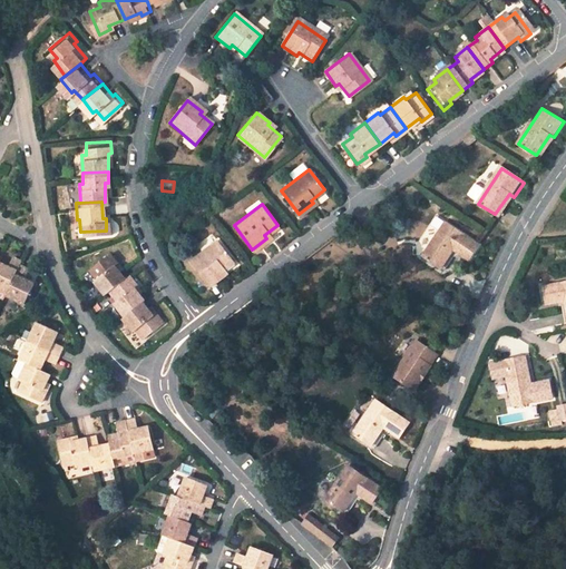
[(475,264),(485,248),(452,227),(430,260),(448,272),(464,248),(469,252),(466,257),(475,264)]
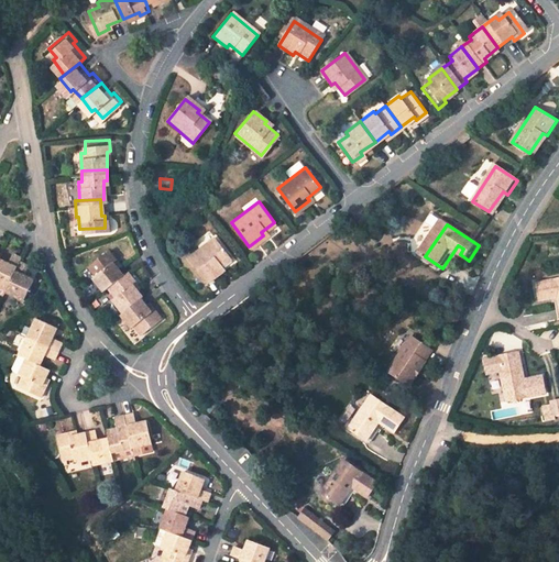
[(215,267),(228,256),(212,237),(185,257),(203,281),(216,270),(215,267)]
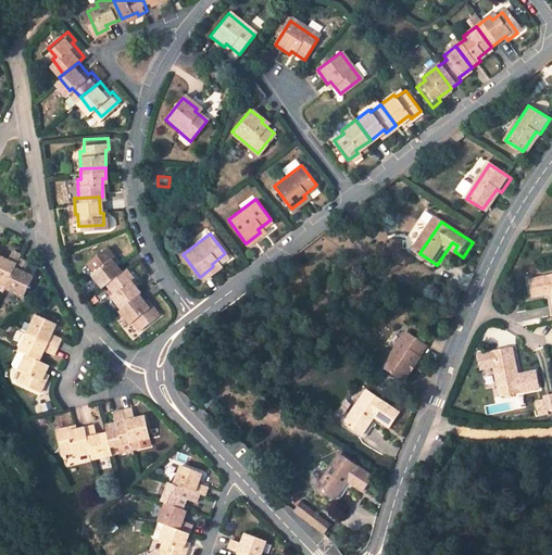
[(87,269),(97,284),(101,280),(116,268),(107,255),(110,253),(102,243),(83,259),(89,267),(87,269)]
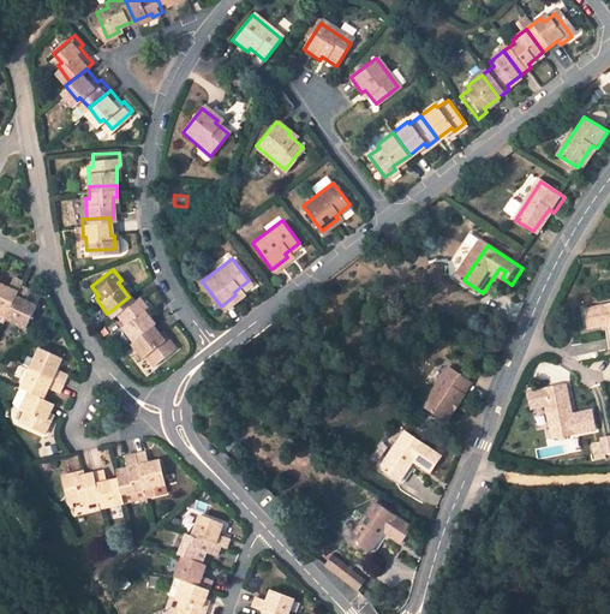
[(0,311),(3,313),(17,285),(18,281),(11,275),(4,286),(0,284),(0,311)]
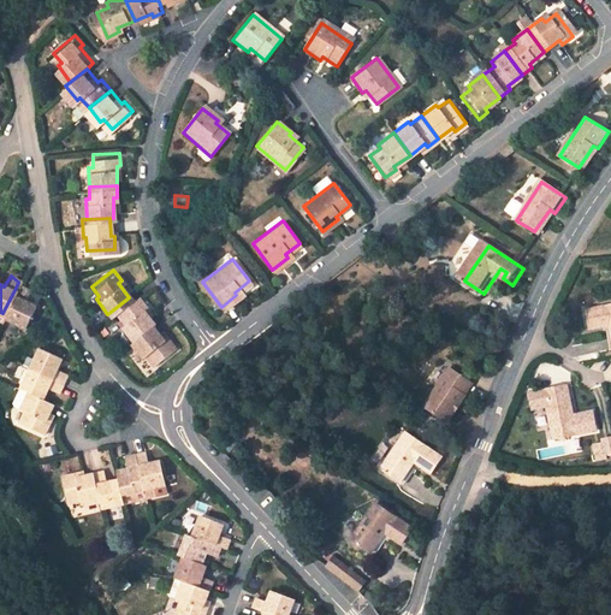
[(17,285),(3,313),(0,318),(21,329),(31,308),(19,302),(25,290),(17,285)]
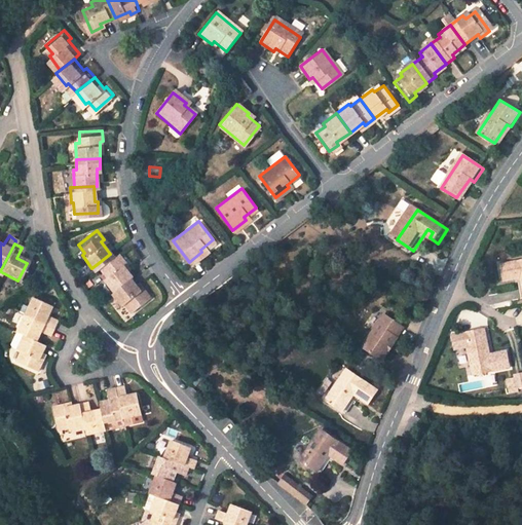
[(521,246),(513,248),(516,265),(521,263),(521,246)]
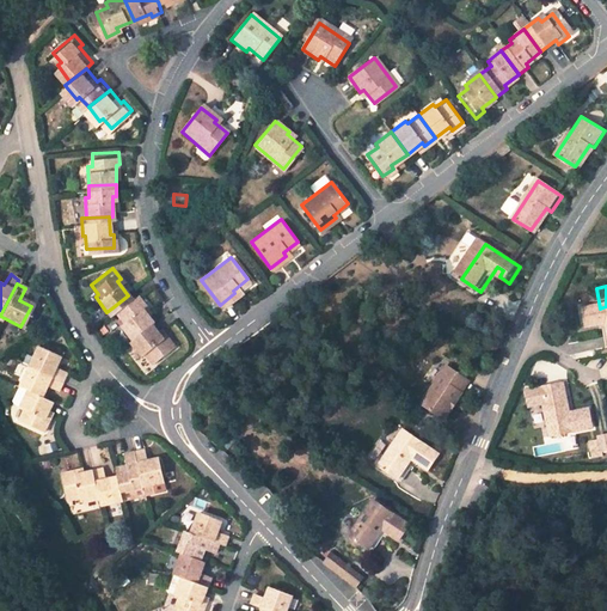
[(133,292),(128,295),(111,309),(118,318),(115,321),(126,336),(146,321),(148,319),(138,304),(140,303),(133,292)]
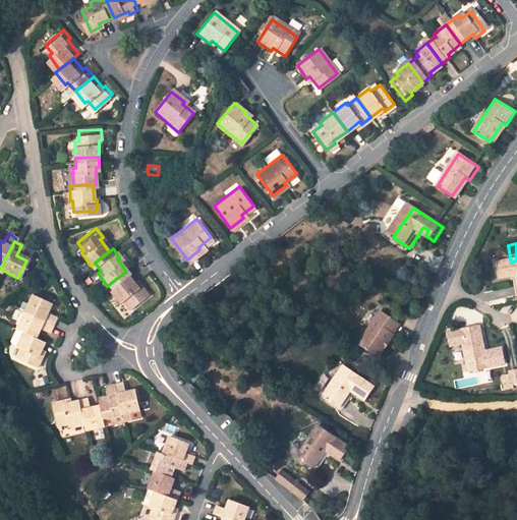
[(124,273),(107,286),(105,288),(115,300),(118,298),(124,306),(144,292),(137,284),(134,286),(124,273)]
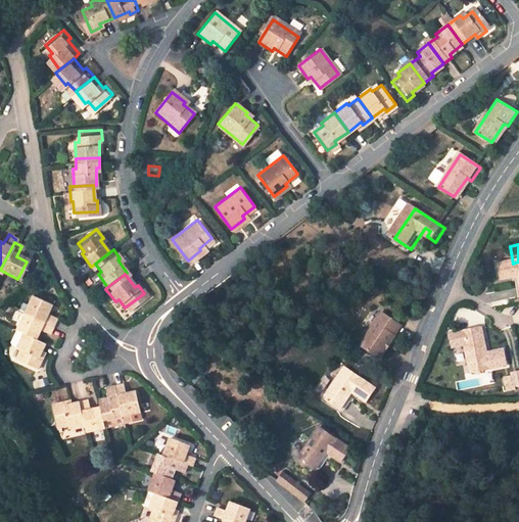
[(26,292),(16,311),(44,325),(48,317),(38,312),(43,302),(26,292)]
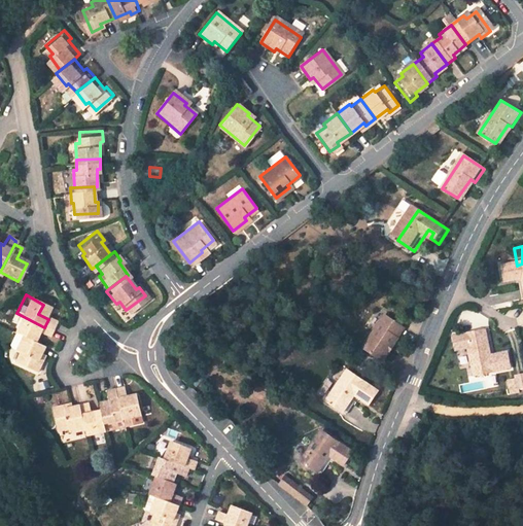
[(16,313),(8,328),(27,339),(32,328),(40,332),(44,327),(16,313)]
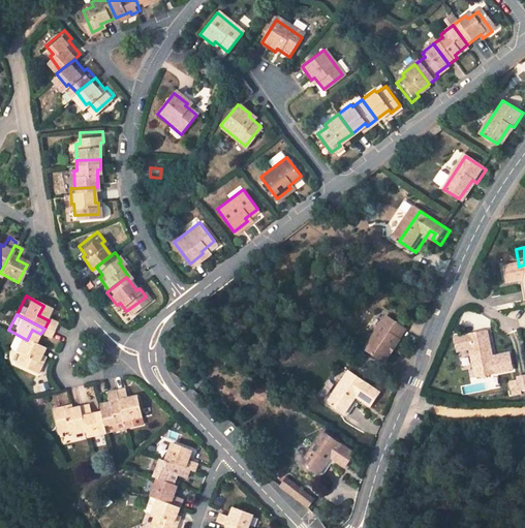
[(395,362),(415,331),(396,316),(375,349),(395,362)]
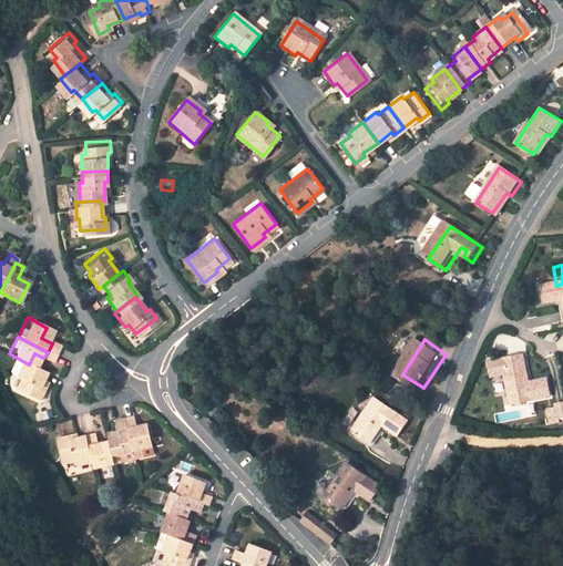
[(513,346),(522,393),(562,386),(559,368),(546,369),(548,374),(541,377),(534,343),(513,346)]
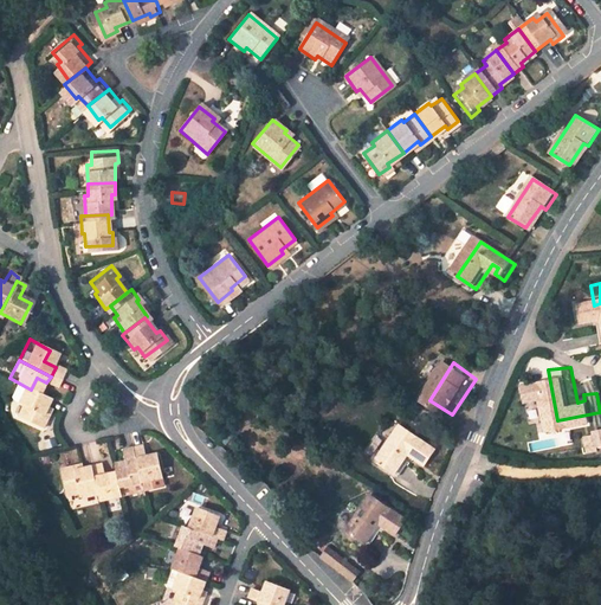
[(34,412),(41,396),(31,390),(10,378),(2,391),(4,396),(12,399),(6,412),(31,425),(37,413),(34,412)]
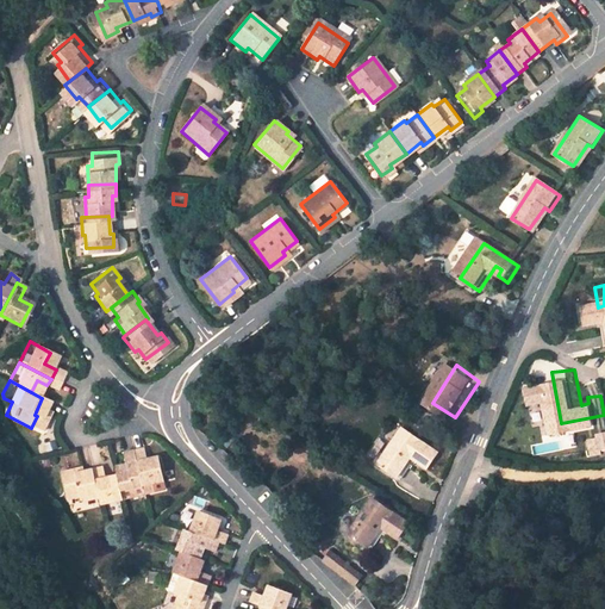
[(450,455),(413,433),(391,468),(411,482),(428,457),(431,461),(429,465),(440,472),(450,455)]
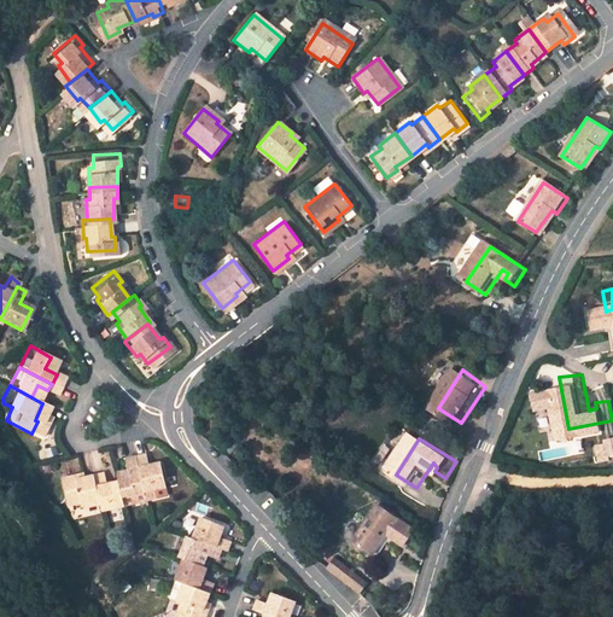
[(123,459),(129,490),(130,494),(152,489),(149,466),(135,469),(134,458),(123,459)]
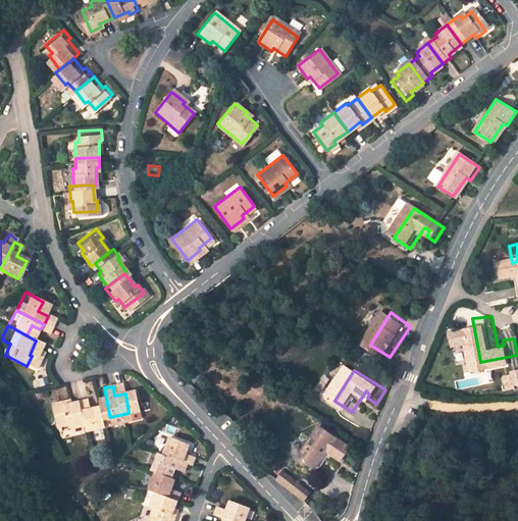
[(87,401),(89,410),(91,421),(110,417),(109,414),(104,387),(96,389),(97,399),(87,401)]
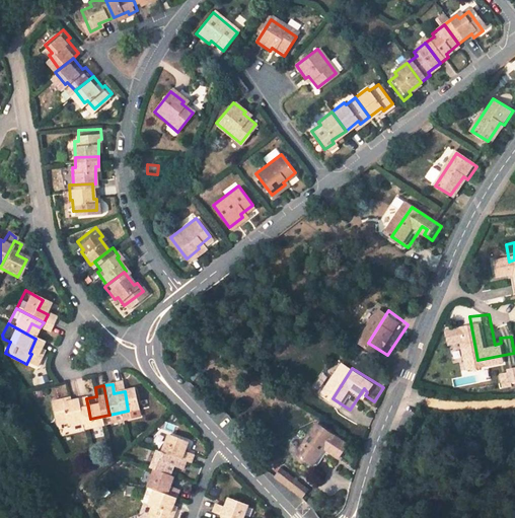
[(76,398),(68,400),(72,425),(73,430),(92,427),(90,419),(88,408),(78,410),(76,398)]
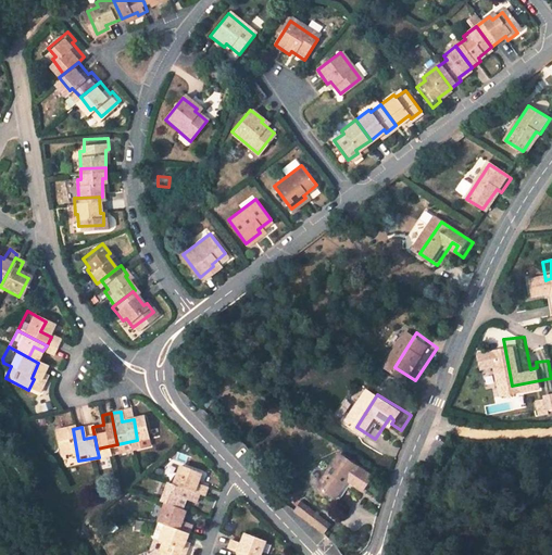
[(61,458),(77,455),(73,429),(57,432),(55,428),(45,430),(49,457),(60,454),(61,458)]
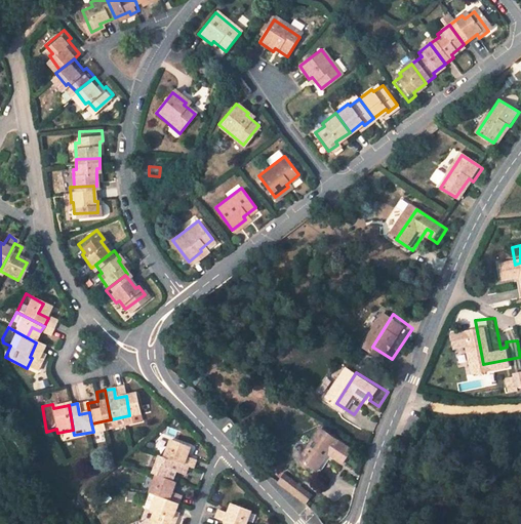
[(363,452),(332,431),(312,462),(328,474),(343,453),(348,456),(346,460),(354,467),(363,452)]
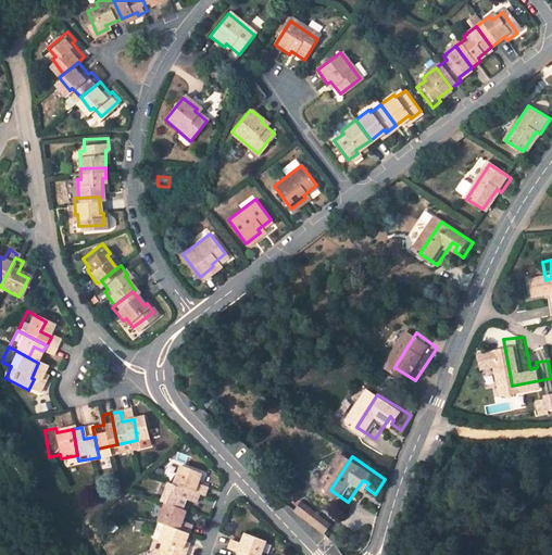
[(159,487),(184,496),(189,499),(192,490),(183,486),(187,475),(167,467),(159,487)]
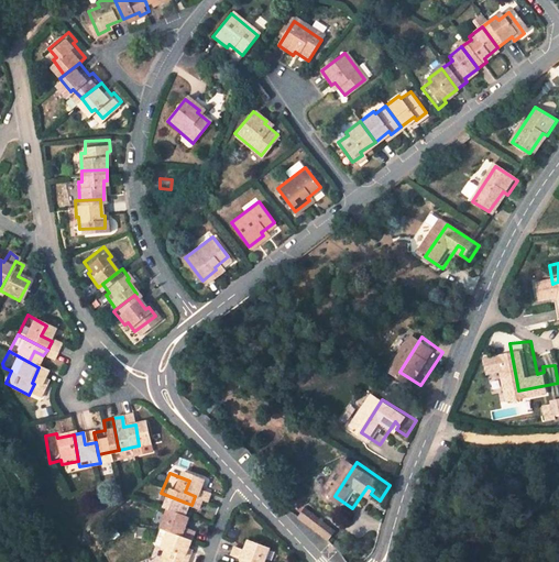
[(155,491),(148,510),(152,511),(170,518),(174,507),(183,510),(186,503),(161,493),(155,491)]
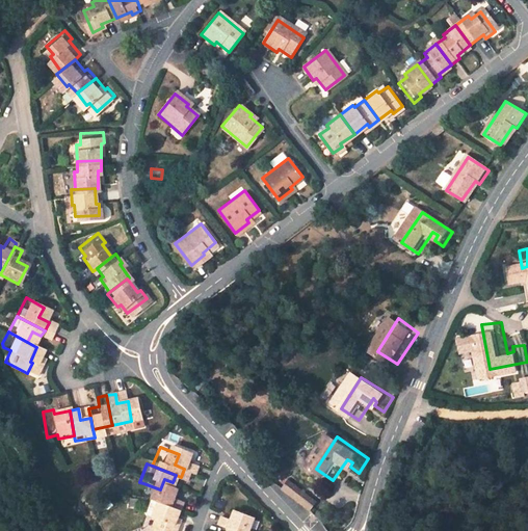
[(135,502),(142,504),(164,513),(167,504),(159,500),(163,490),(160,489),(143,483),(135,502)]
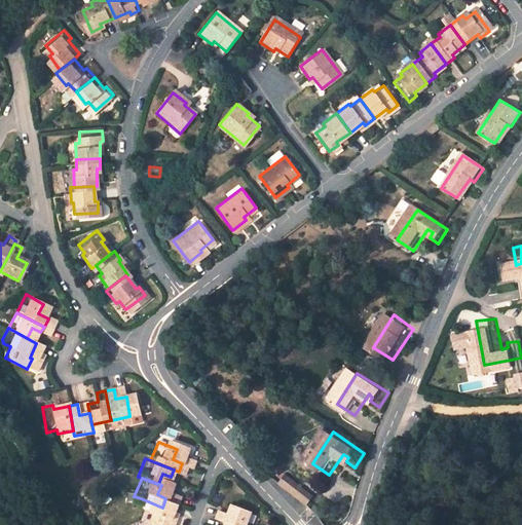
[(157,521),(162,508),(141,498),(134,496),(129,509),(131,511),(138,513),(134,524),(159,524),(160,522),(157,521)]
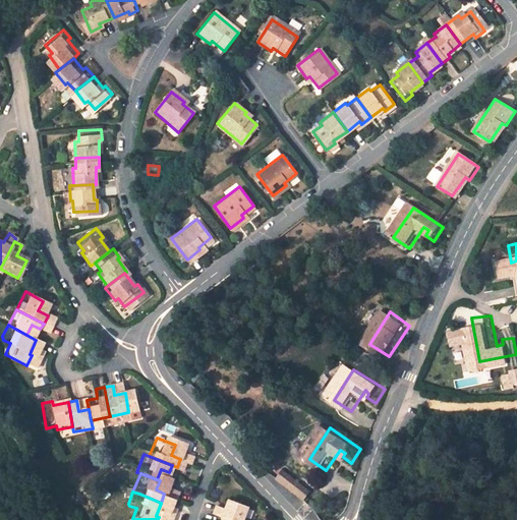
[(203,507),(199,515),(208,518),(212,519),(229,519),(234,509),(215,501),(212,511),(203,507)]
